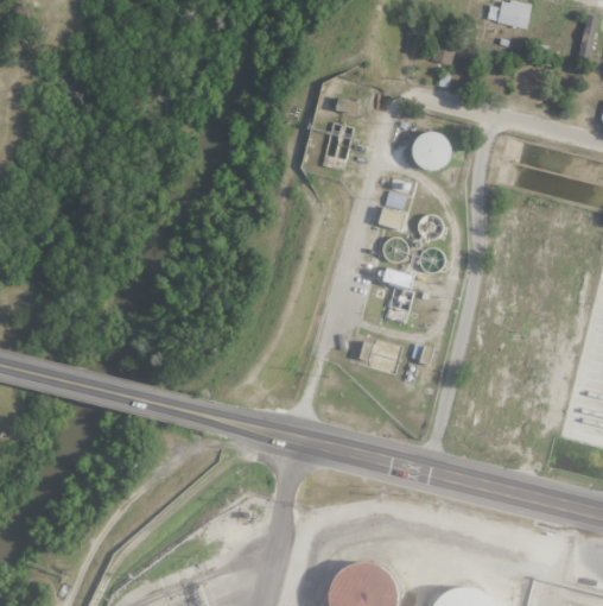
[(507,0),(531,6),(526,26),(496,19),(502,0),(507,0)]
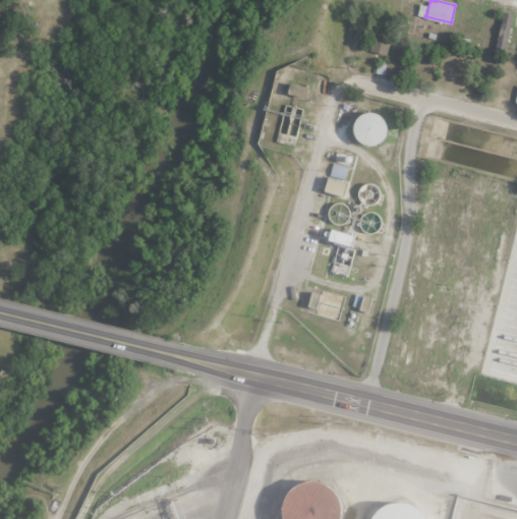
[(507,14),(499,47),(487,44),(496,11),(507,14)]
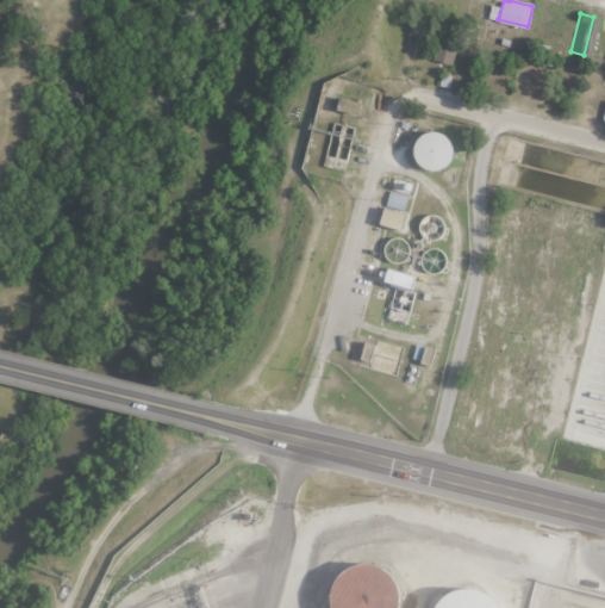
[(431,37),(454,42),(449,61),(428,56),(431,37)]
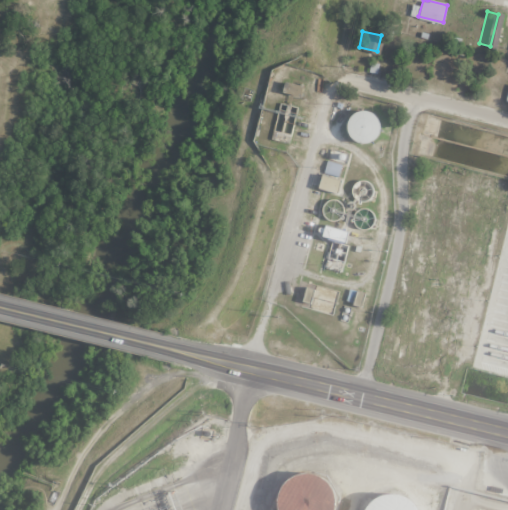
[(507,73),(498,98),(507,102),(507,73)]
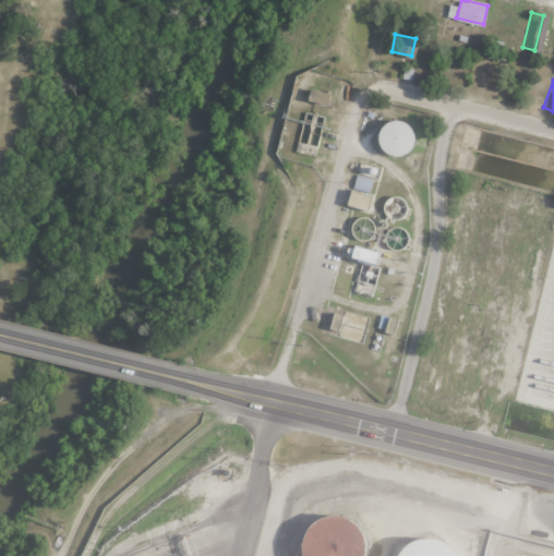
[(327,104),(309,99),(311,89),(329,94),(327,104)]
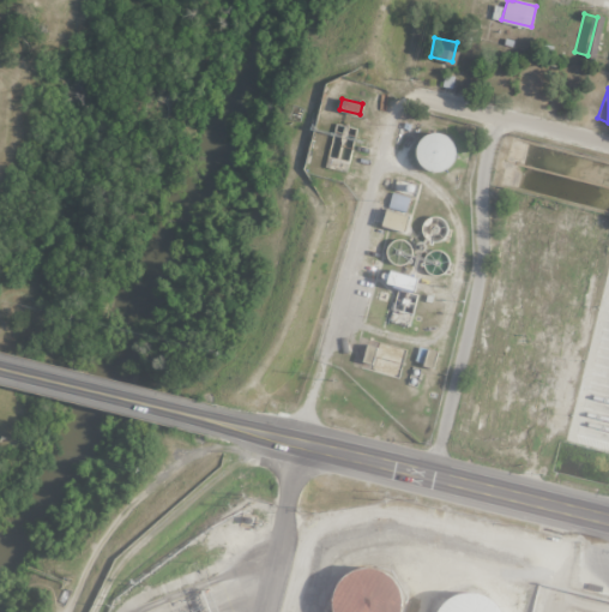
[(451,157),(453,151),(453,145),(451,138),(447,133),(441,130),(435,130),(430,130),(424,132),(421,136),(417,141),(416,147),(417,154),(421,160),(426,165),(433,167),(440,166),(446,163),(451,157)]
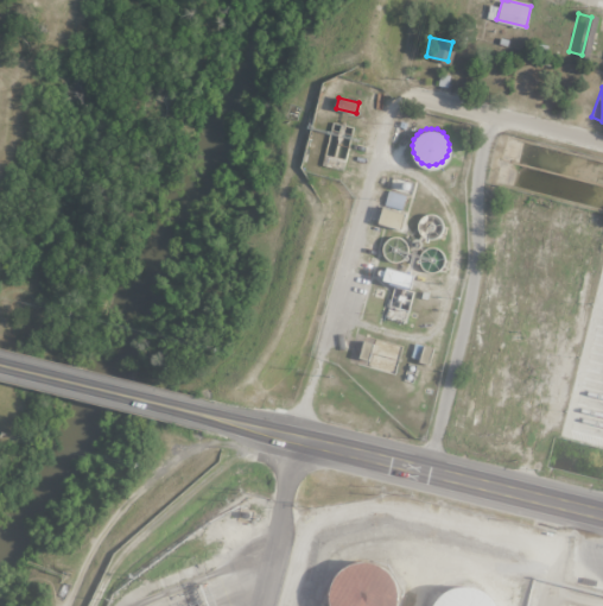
[(399,210),(382,206),(386,193),(402,197),(399,210)]
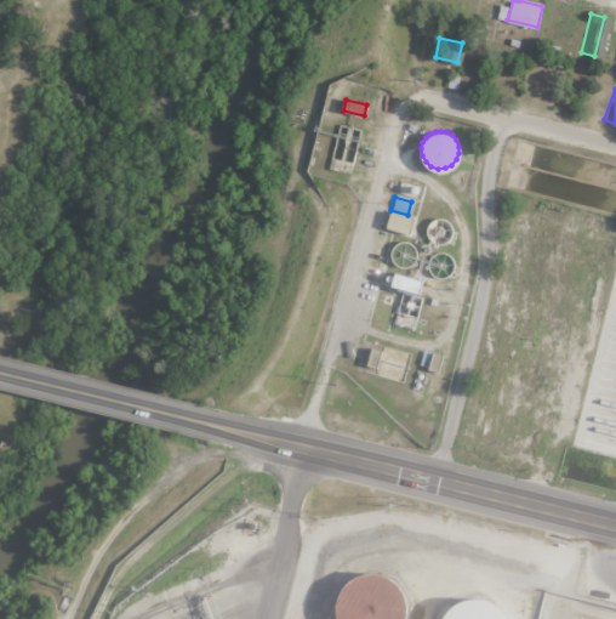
[(409,234),(386,228),(391,214),(414,220),(409,234)]
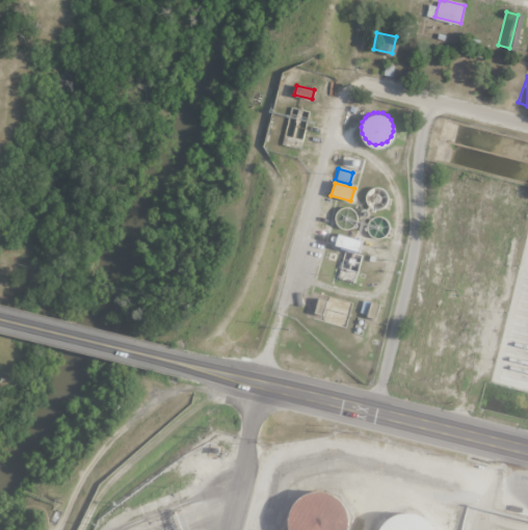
[(338,235),(364,242),(362,254),(335,246),(338,235)]
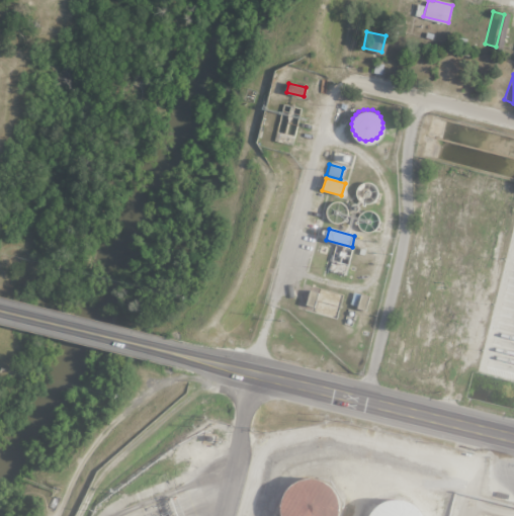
[(326,269),(329,262),(346,266),(343,274),(326,269)]
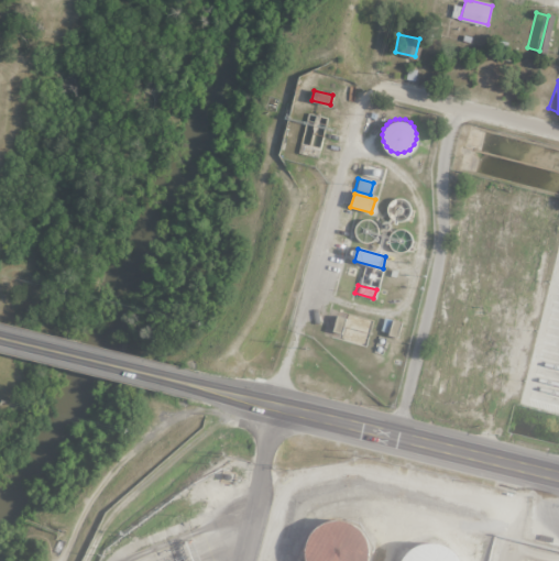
[(341,334),(332,332),(337,317),(346,319),(341,334)]
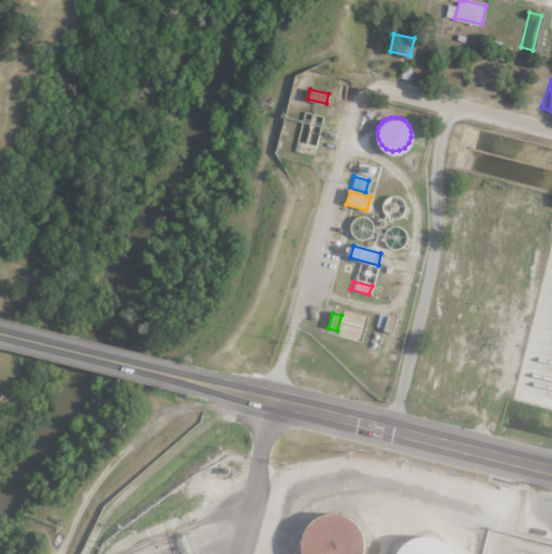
[(384,331),(387,317),(397,320),(392,334),(384,331)]
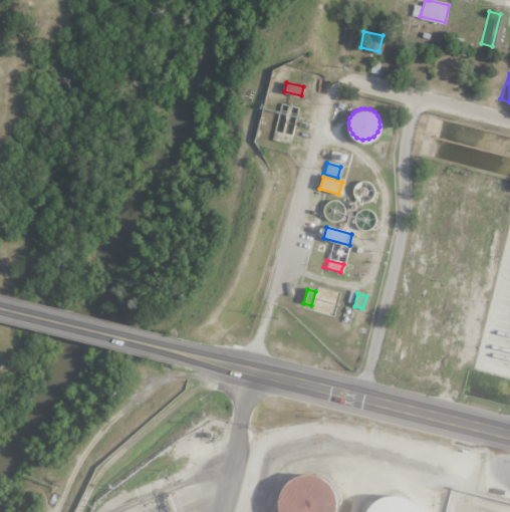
[(285,486),(280,493),(277,501),(277,510),(277,511),(337,511),(337,503),(335,495),(331,487),(324,481),(316,478),(308,476),(299,477),(291,481),(285,486)]
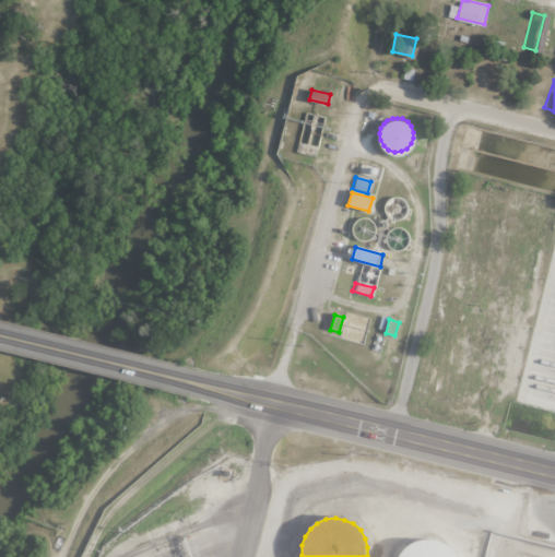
[(405,550),(400,556),(458,556),(455,552),(448,545),(439,541),(430,540),(421,541),(412,544),(405,550)]
